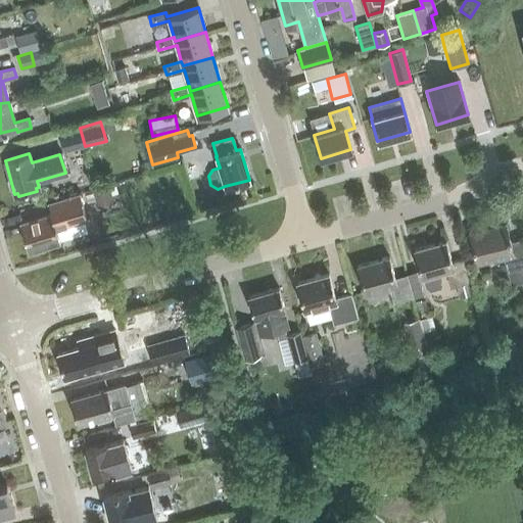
[(114,203),(109,186),(93,191),(98,207),(114,203)]
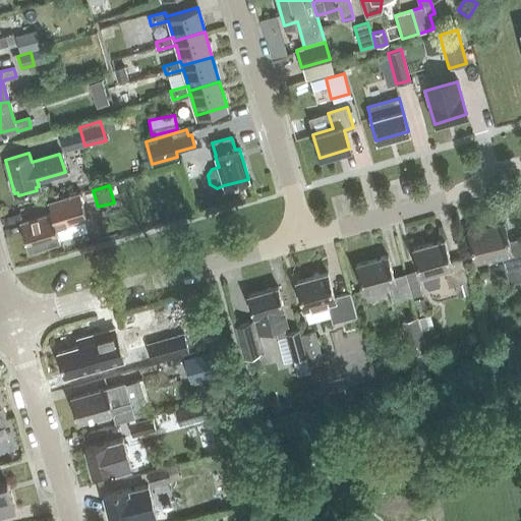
[(20,224),(27,249),(59,239),(56,228),(87,219),(78,193),(48,204),(51,215),(20,224)]
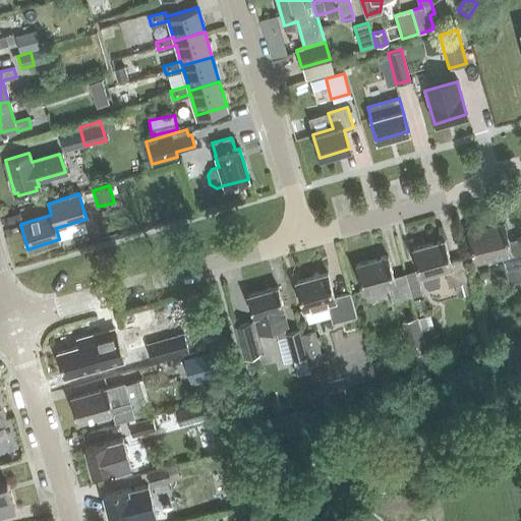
[(509,283),(520,279),(520,240),(520,238),(508,241),(503,222),(467,232),(475,262),(501,254),(509,283)]
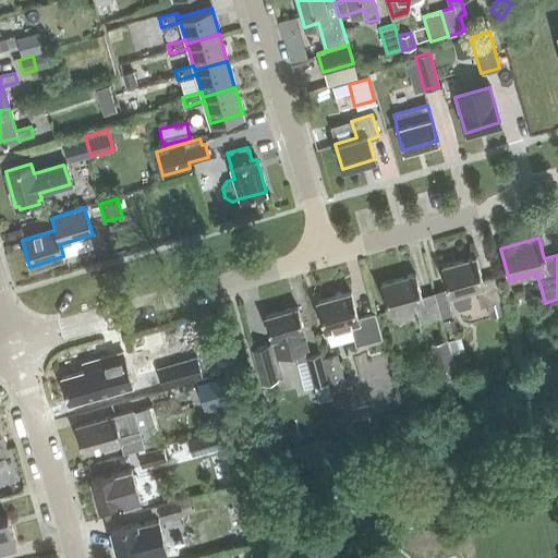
[(472,298),(470,290),(475,288),(481,305),(501,300),(494,276),(482,280),(475,257),(441,267),(450,300),(453,305),(458,310),(470,306),(472,301),(472,298)]
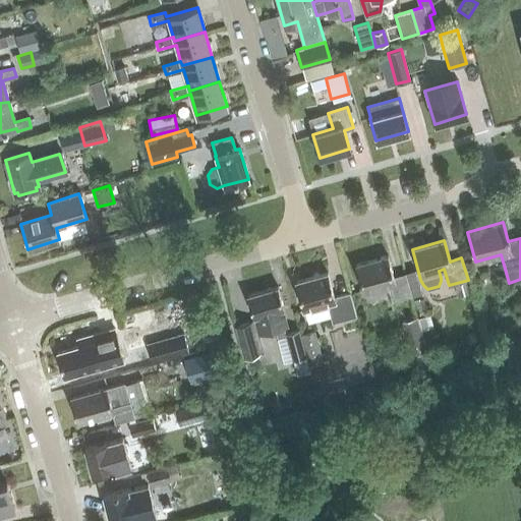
[(392,302),(411,296),(405,274),(393,278),(387,256),(355,265),(363,292),(388,286),(392,302)]
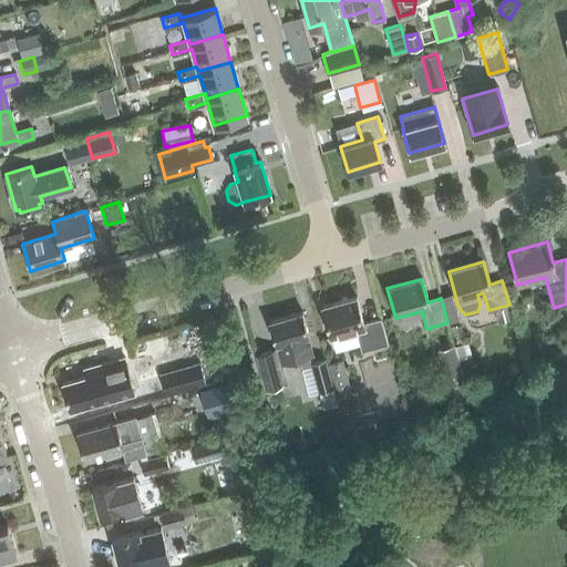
[(361,351),(387,344),(380,319),(363,323),(356,298),(321,307),(329,336),(354,329),(361,351)]
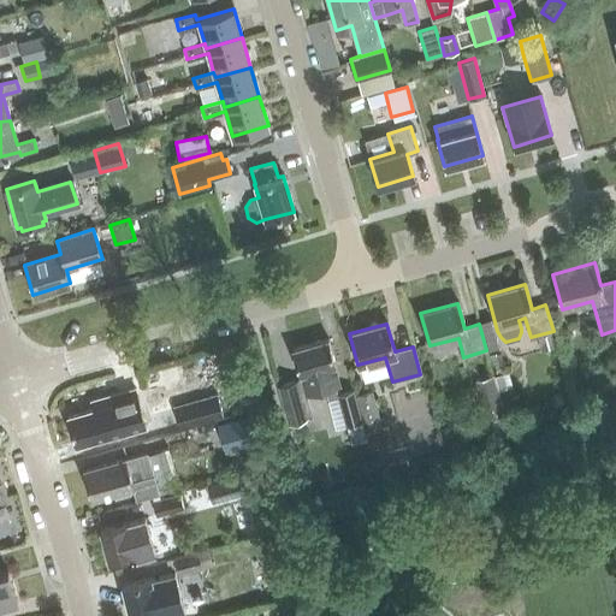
[(557,344),(554,332),(537,336),(540,349),(557,344)]
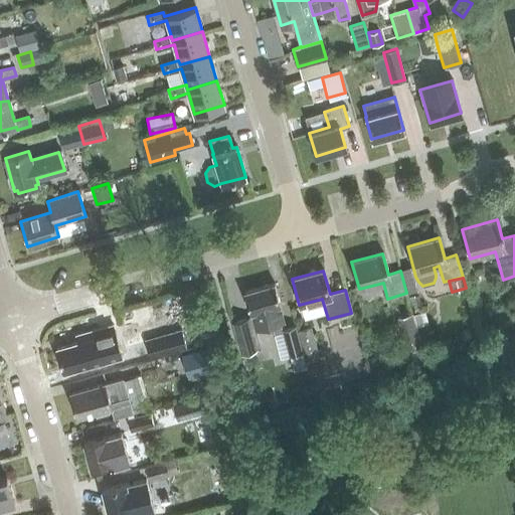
[(279,306),(280,306),(274,284),(243,292),(250,314),(255,329),(271,325),(273,333),(283,330),(281,323),(284,322),(279,306)]
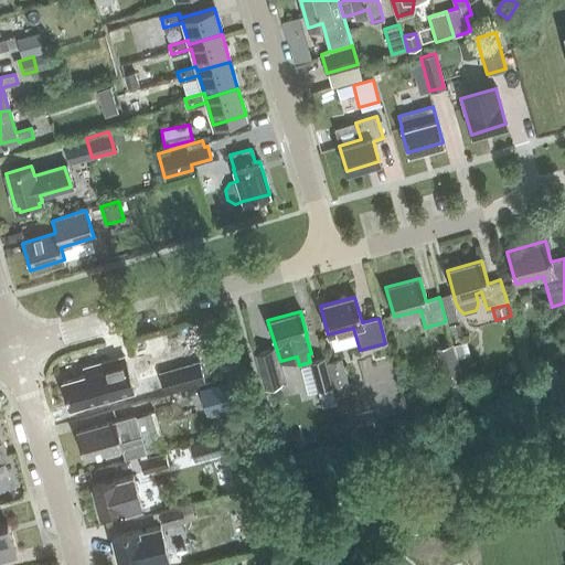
[(455,323),(448,326),(455,344),(461,341),(455,323)]
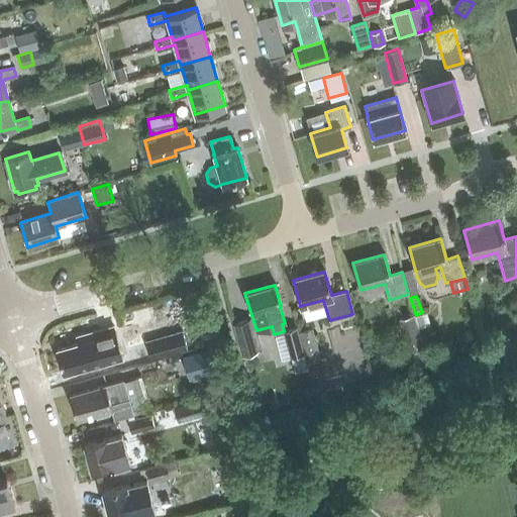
[(436,349),(425,313),(415,316),(425,353),(436,349)]
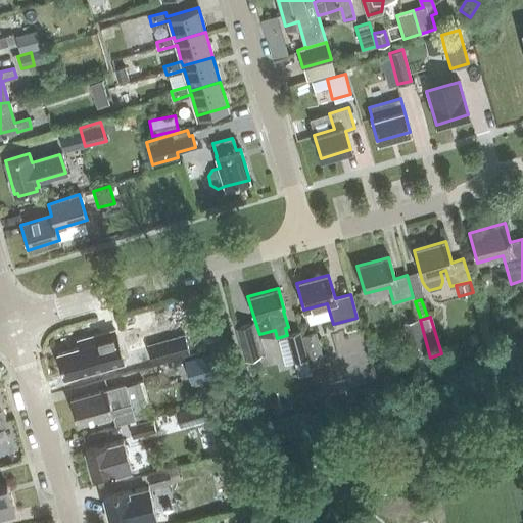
[(432,366),(418,318),(401,323),(409,347),(419,344),(423,360),(418,361),(420,369),(432,366)]
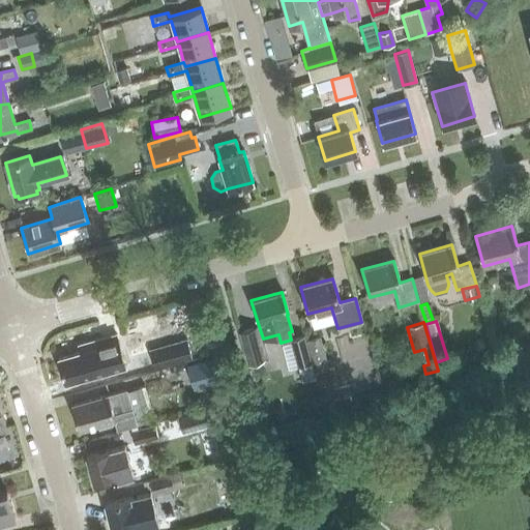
[(263,361),(255,329),(238,333),(247,365),(263,361)]
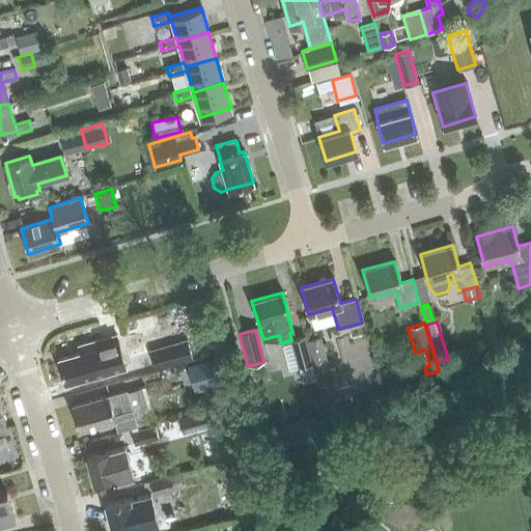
[(105,364),(124,359),(117,336),(99,341),(99,340),(78,345),(80,353),(58,359),(65,384),(107,371),(105,364)]
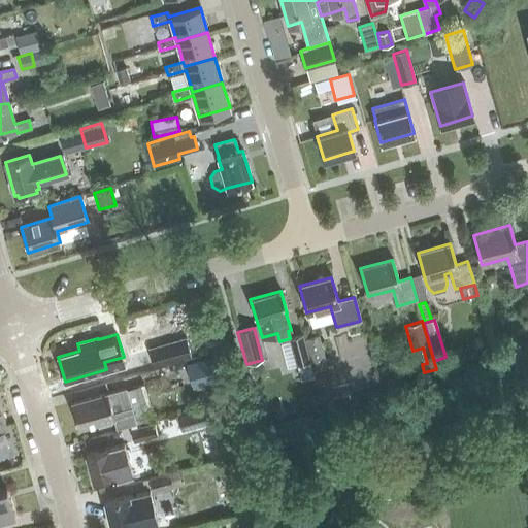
[(305,339),(304,334),(289,339),(296,366),(311,362),(305,339)]
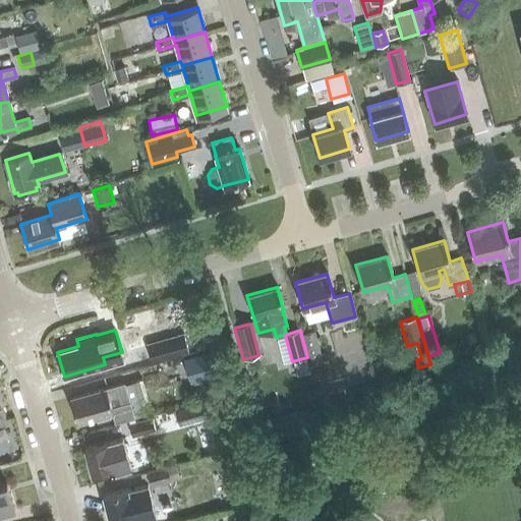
[(308,360),(322,357),(314,331),(301,335),(307,357),(308,360)]
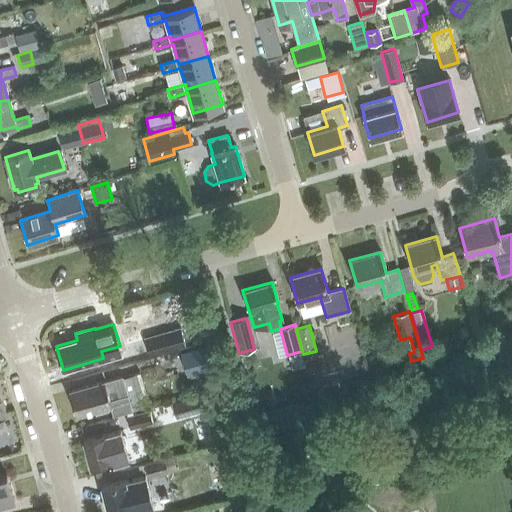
[(180,328),(144,338),(149,356),(185,346),(180,328)]
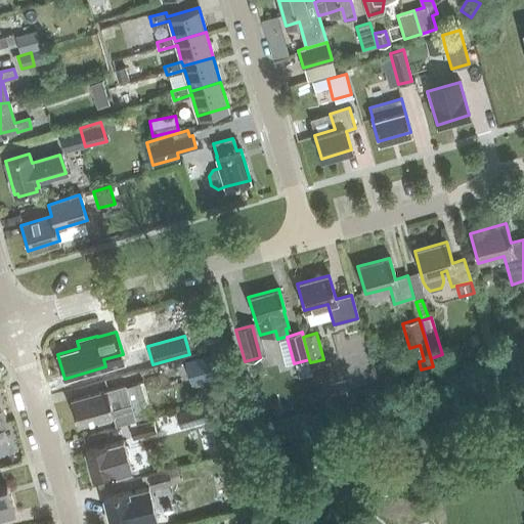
[(223,376),(216,351),(184,360),(190,385),(223,376)]
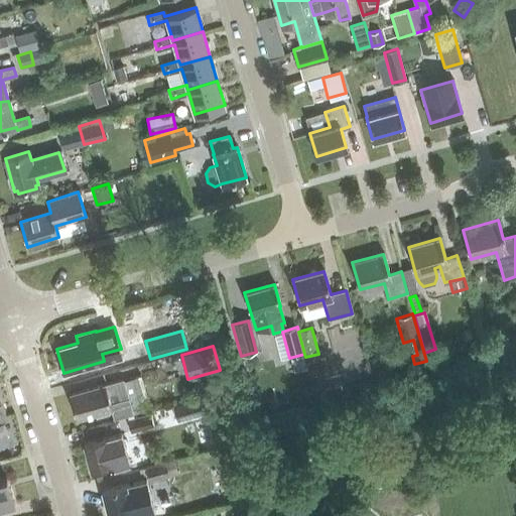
[(106,386),(105,385),(70,395),(77,418),(96,413),(97,416),(109,412),(108,409),(111,409),(113,418),(126,414),(146,409),(137,377),(106,386)]
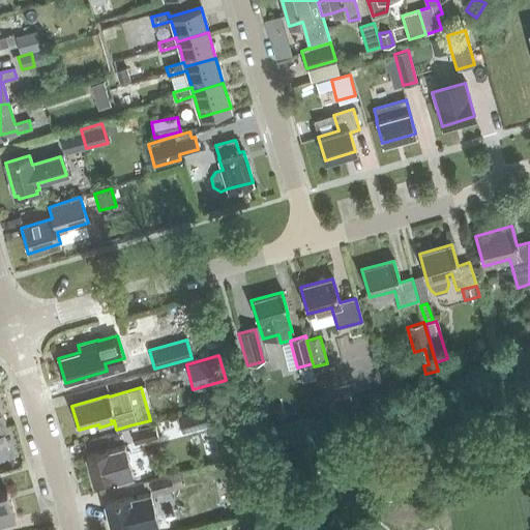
[(326,413),(364,401),(362,393),(350,396),(349,394),(323,403),(326,413)]
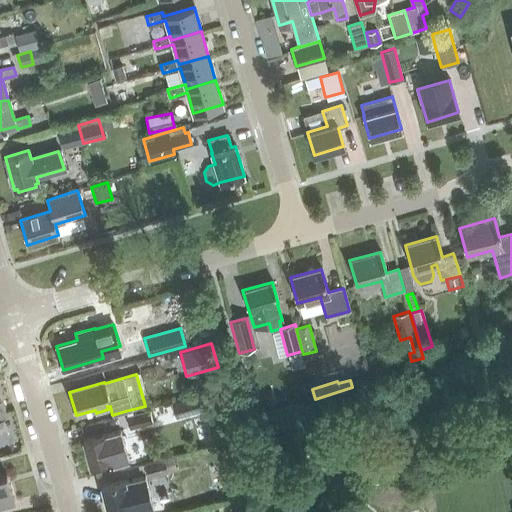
[(202,412),(198,396),(170,404),(174,419),(202,412)]
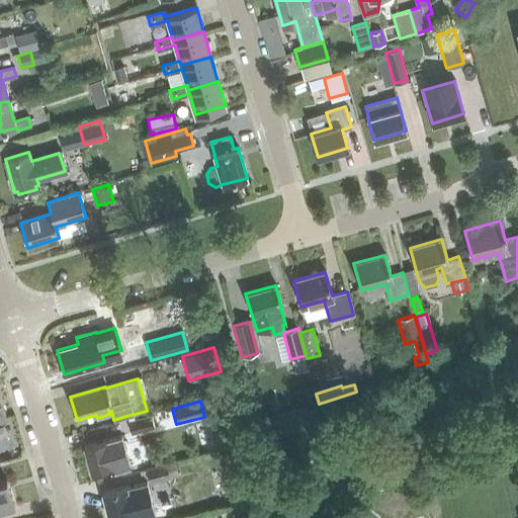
[(154,428),(151,415),(127,421),(131,434),(154,428)]
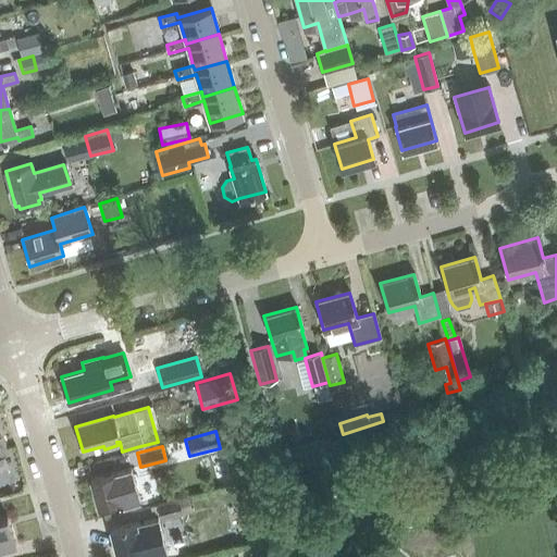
[(116,487),(134,482),(130,470),(113,474),(113,473),(90,479),(98,508),(121,502),(116,487)]
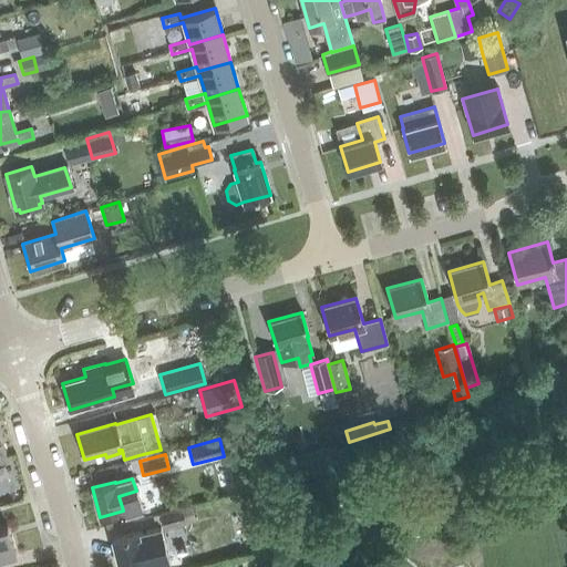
[(164,496),(134,504),(140,527),(156,523),(154,512),(167,508),(164,496)]
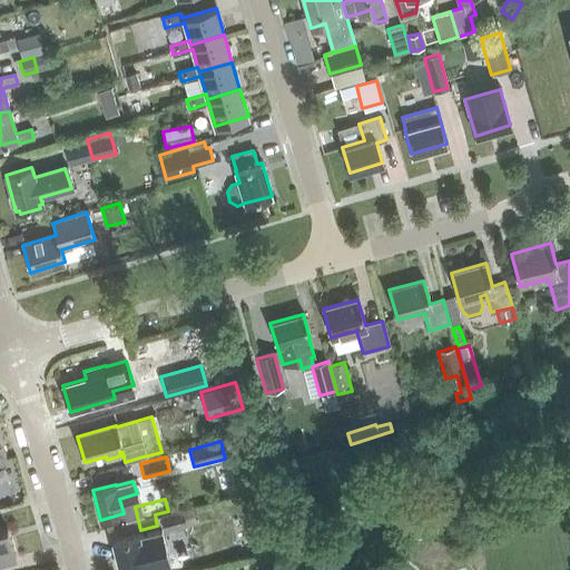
[(196,522),(193,508),(160,516),(164,530),(196,522)]
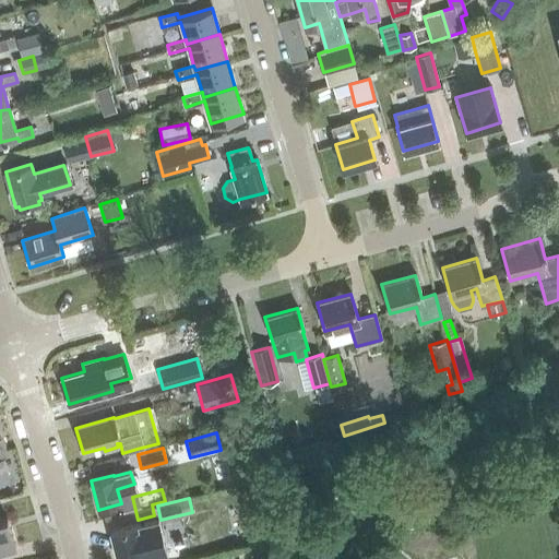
[(0,519),(0,551),(15,547),(7,516),(0,519)]
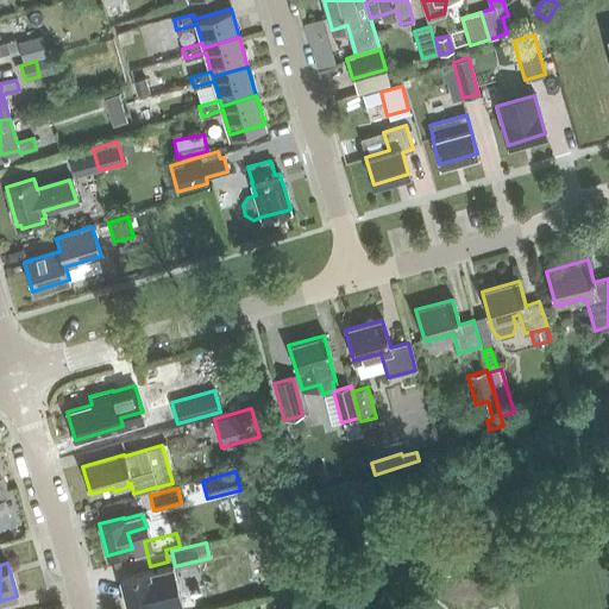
[(171,594),(168,577),(165,570),(149,575),(148,571),(121,578),(129,608),(152,608),(157,608),(156,602),(173,597),(171,594)]
